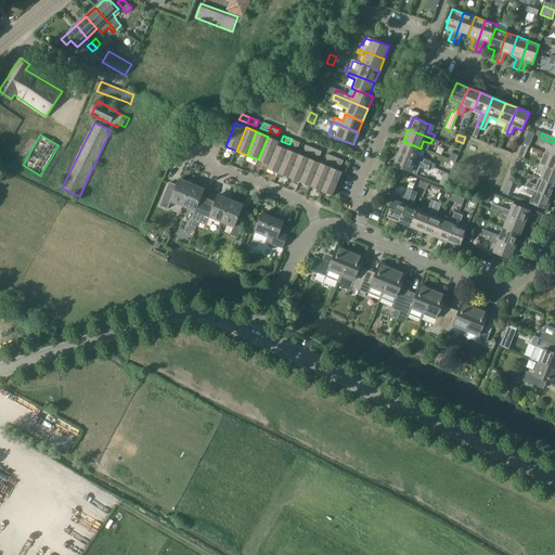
[(268,168),(278,144),(279,141),(268,137),(258,159),(268,164),(267,168),(268,168)]
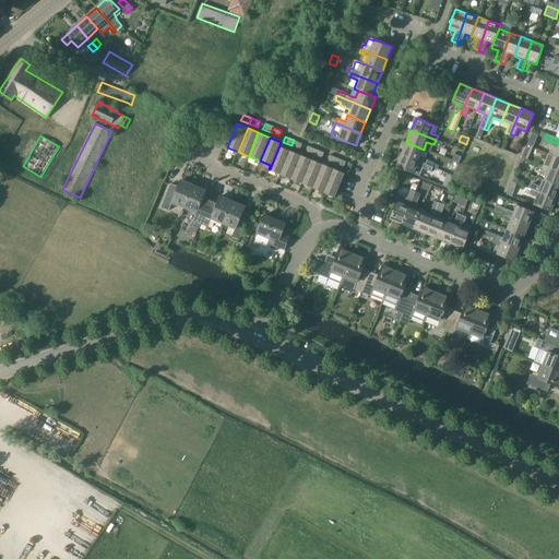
[(558,158),(558,144),(545,139),(543,143),(551,146),(548,155),(554,157),(554,156),(558,158)]
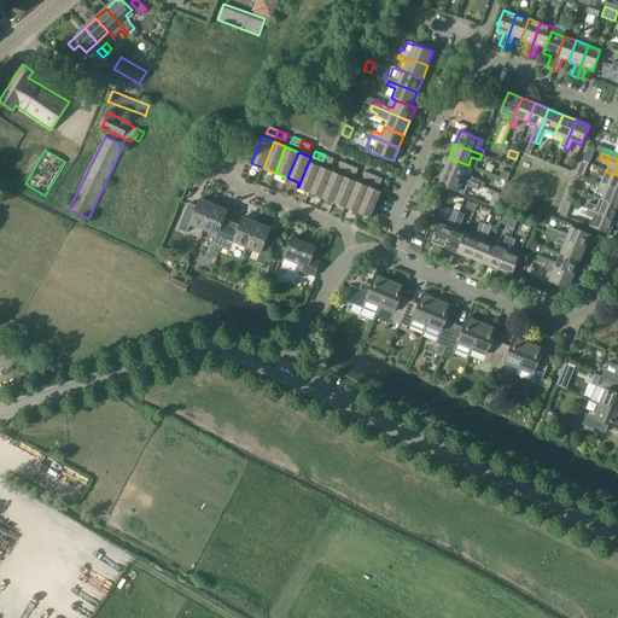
[(331,165),(333,158),(325,155),(322,161),(331,165)]
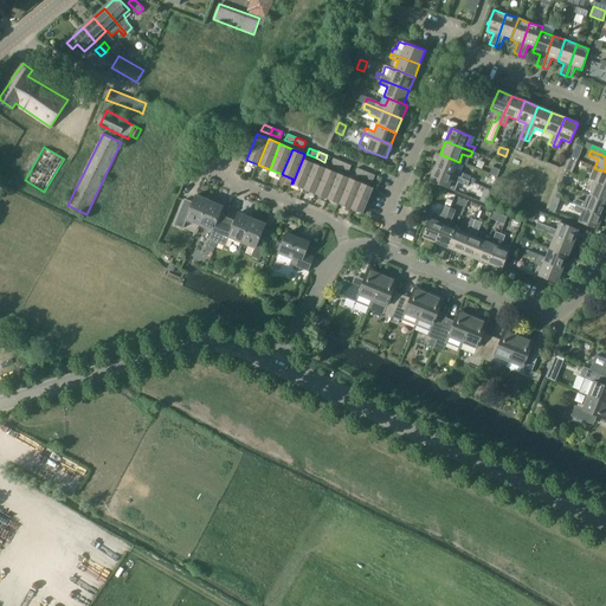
[(469,181),(471,176),(463,174),(456,171),(459,162),(440,154),(434,168),(469,181)]
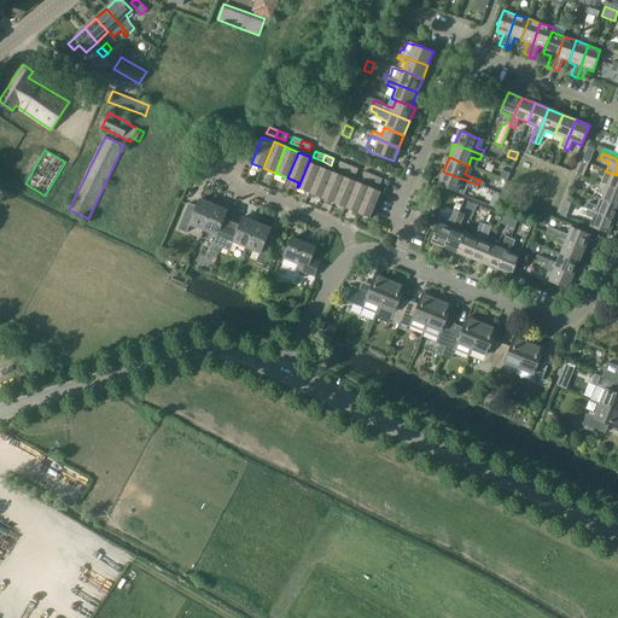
[(310,192),(320,165),(309,161),(298,187),(310,192)]
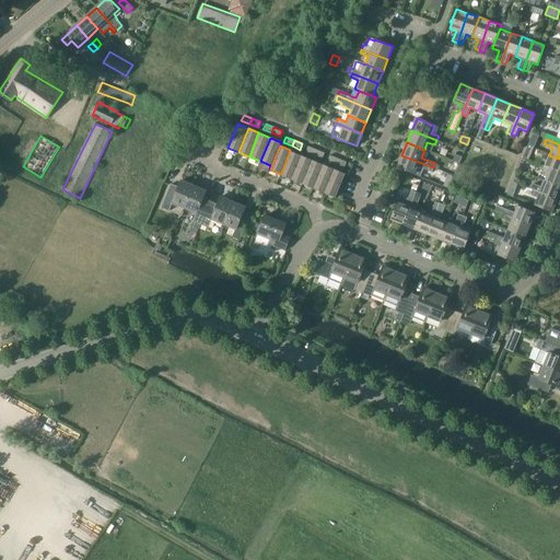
[(314,155),(316,150),(307,146),(305,152),(314,155)]
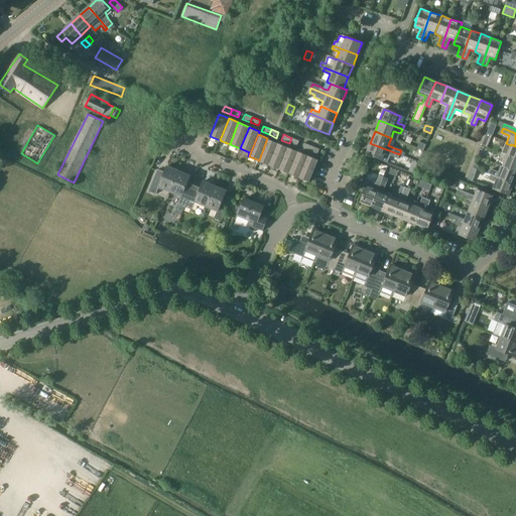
[(269,164),(278,142),(267,138),(259,160),(269,164)]
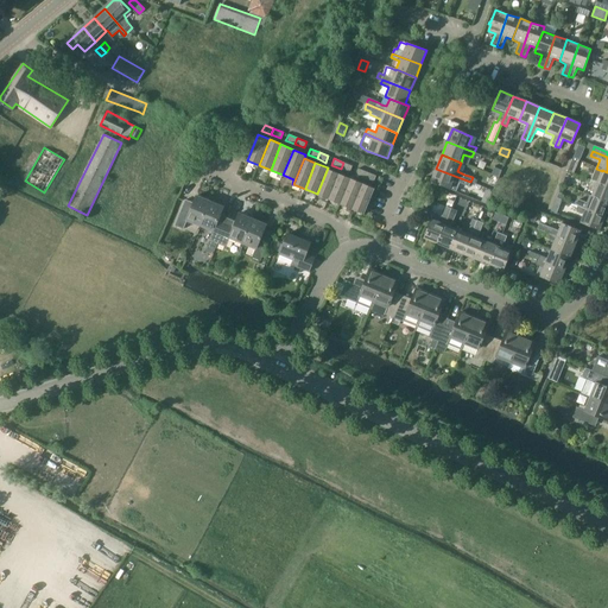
[(349,172),(353,166),(343,163),(341,169),(349,172)]
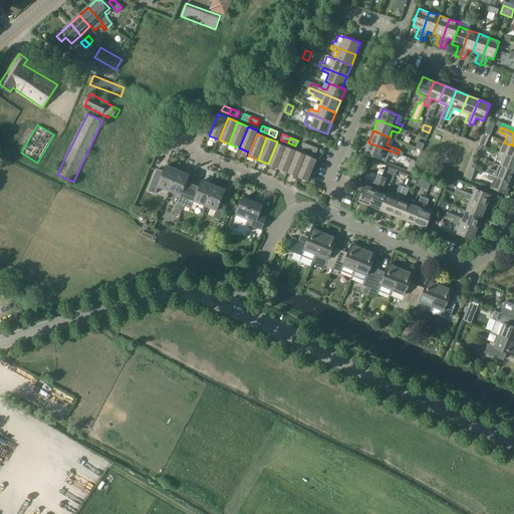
[(278,169),(287,147),(277,142),(268,164),(278,169)]
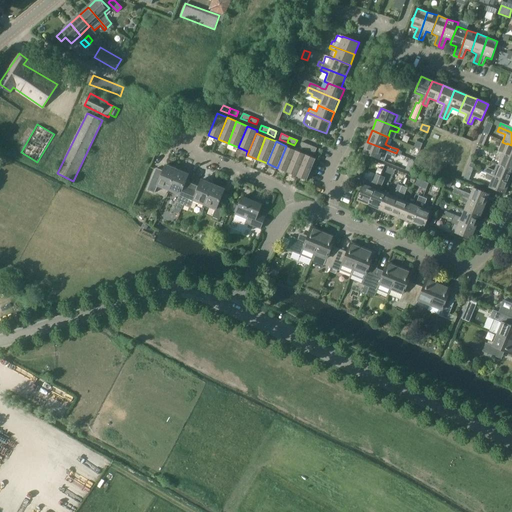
[(307,150),(309,145),(302,142),(299,147),(307,150)]
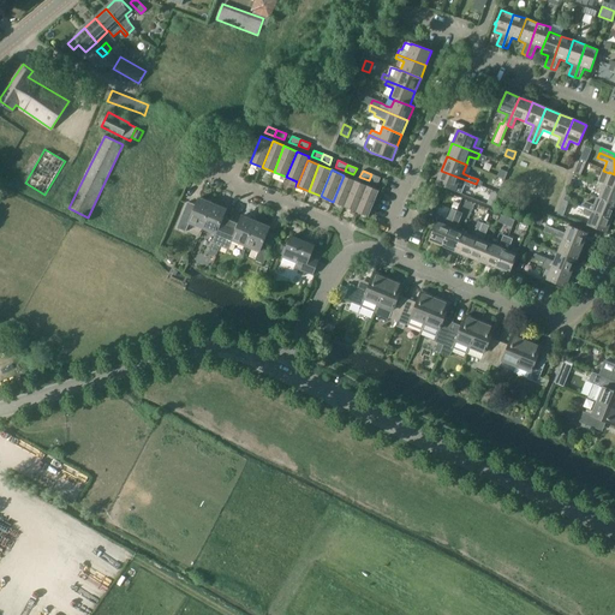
[(475,190),(476,184),(441,171),(435,184),(461,195),(465,185),(475,190)]
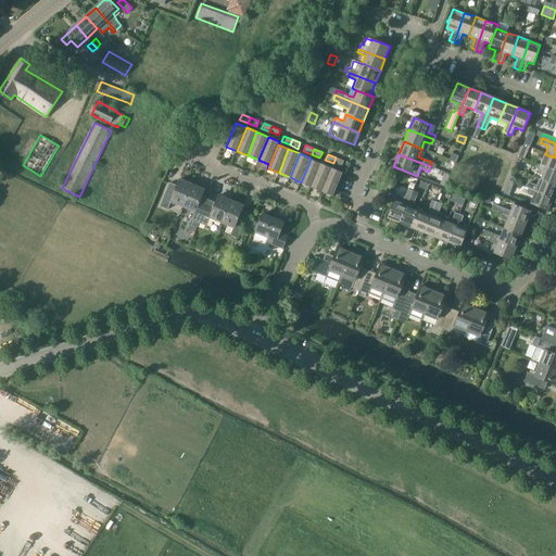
[(555,172),(555,158),(551,155),(551,156),(547,164),(540,161),(539,165),(555,172)]
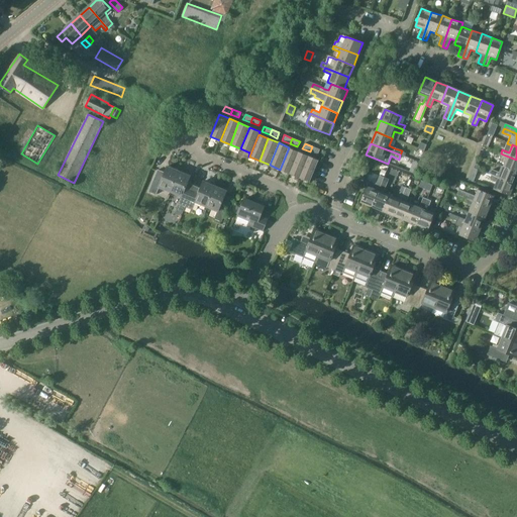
[(318,154),(320,149),(312,146),(310,151),(318,154)]
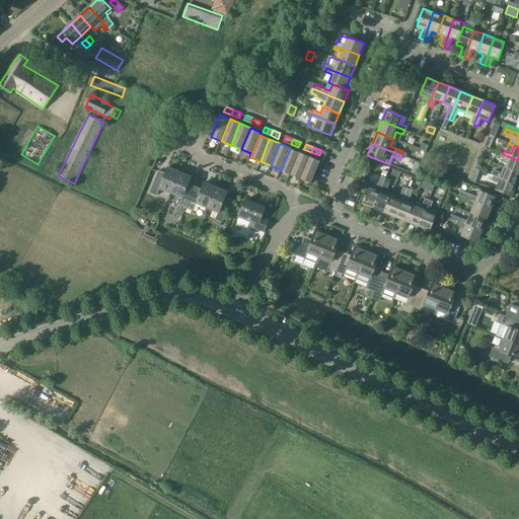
[(291,174),(300,152),(290,148),(281,170),(291,174)]
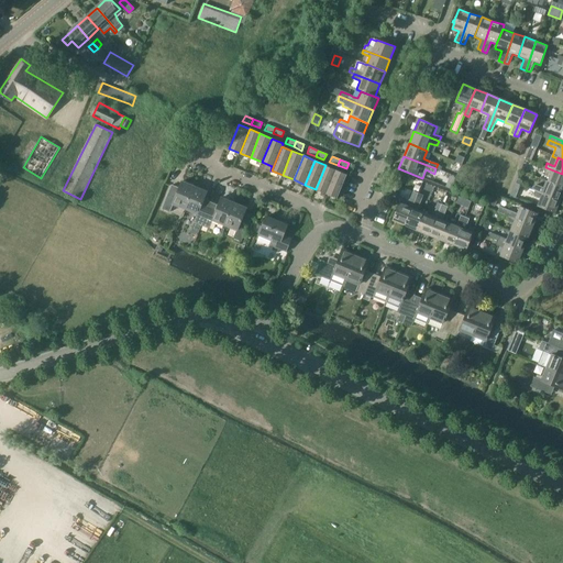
[(327,194),(337,169),(326,165),(316,189),(327,194)]
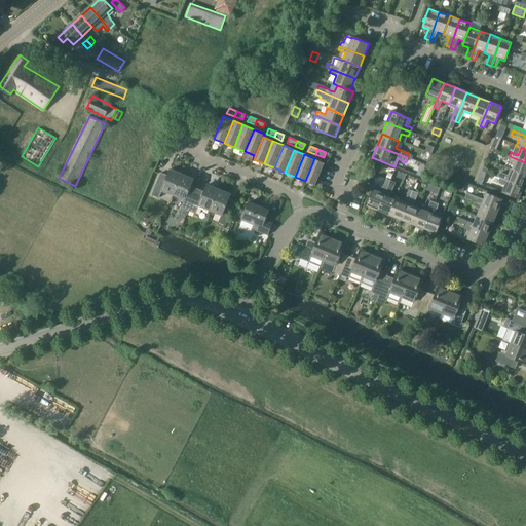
[(525,174),(525,162),(510,156),(508,160),(515,162),(512,168),(525,174)]
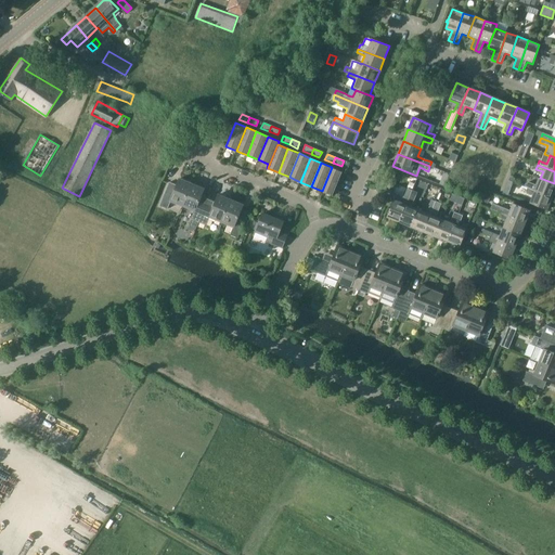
[(332,195),(343,171),(332,167),(322,191),(332,195)]
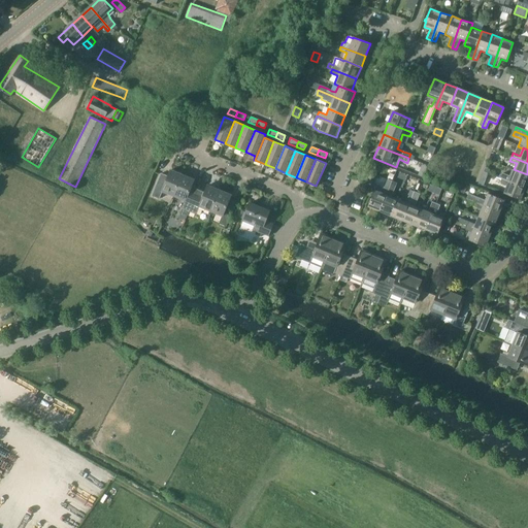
[(423,177),(426,170),(421,168),(417,169),(416,173),(423,177)]
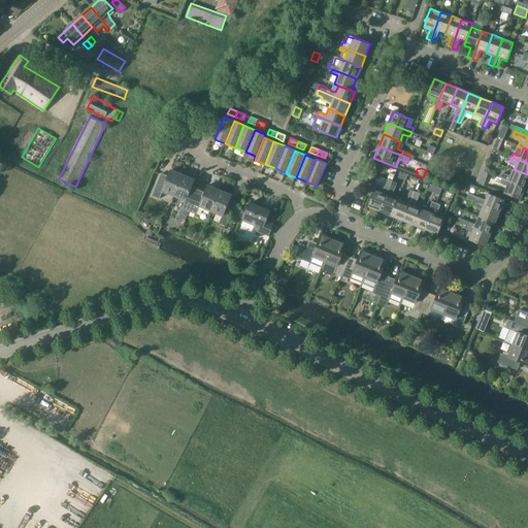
[(488,174),(489,172),(488,170),(485,168),(479,185),(483,187),(488,174)]
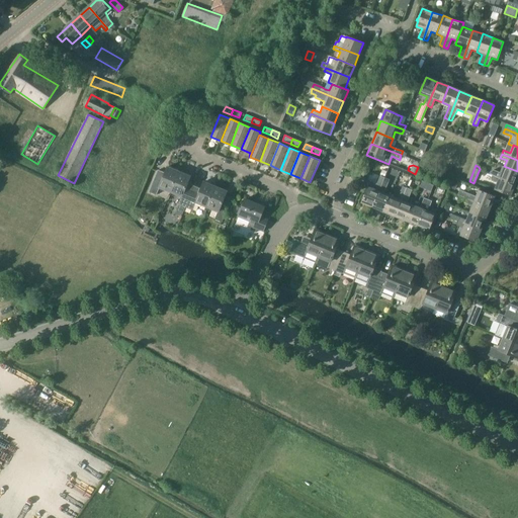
[(517,177),(517,171),(504,166),(503,166),(501,172),(494,169),(491,171),(490,174),(493,175),(515,185),(517,177)]
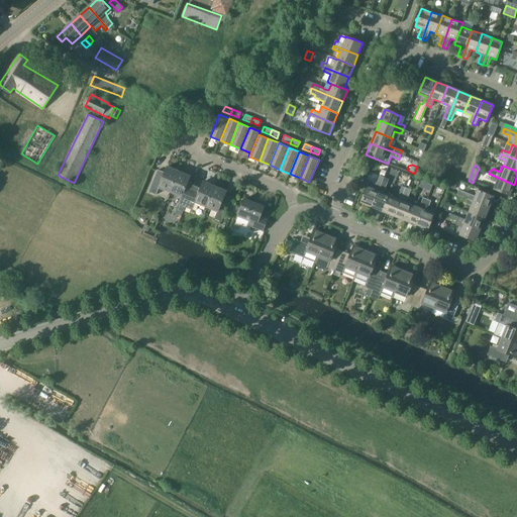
[(170,192),(178,172),(167,167),(164,173),(158,170),(148,192),(156,195),(159,187),(170,192)]
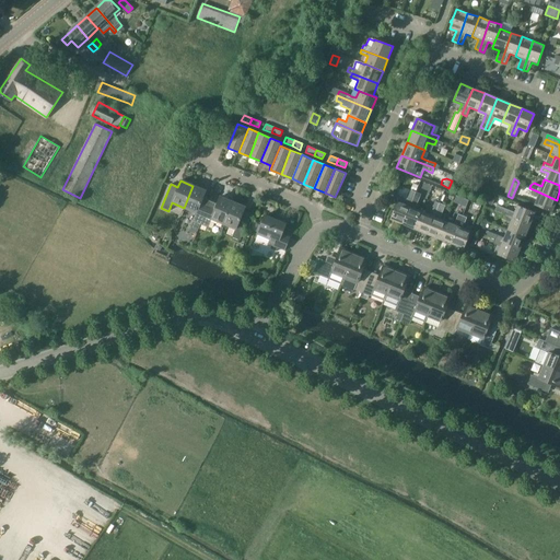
[(197,232),(210,200),(203,197),(206,191),(193,186),(184,208),(196,212),(193,221),(198,223),(195,231),(197,232)]
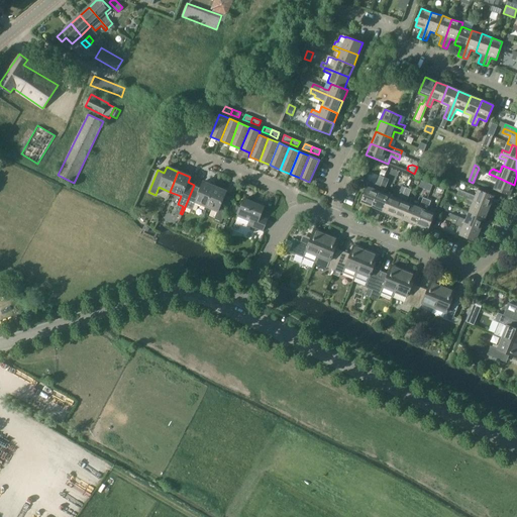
[(509,196),(514,185),(492,175),(490,179),(497,182),(494,190),(509,196)]
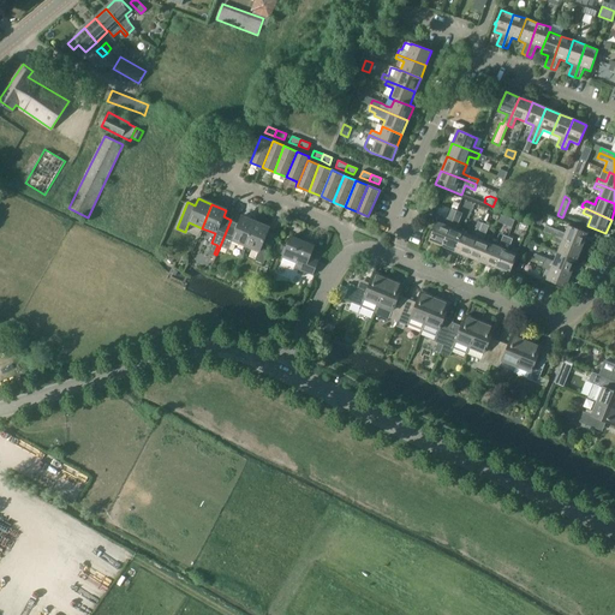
[(439,215),(428,240),(442,246),(457,212),(452,209),(448,219),(439,215)]
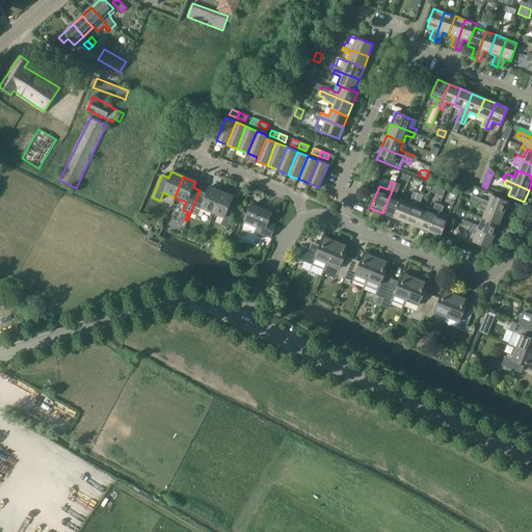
[(395,183),(382,213),(394,218),(400,201),(394,198),(400,185),(398,185),(395,183)]
